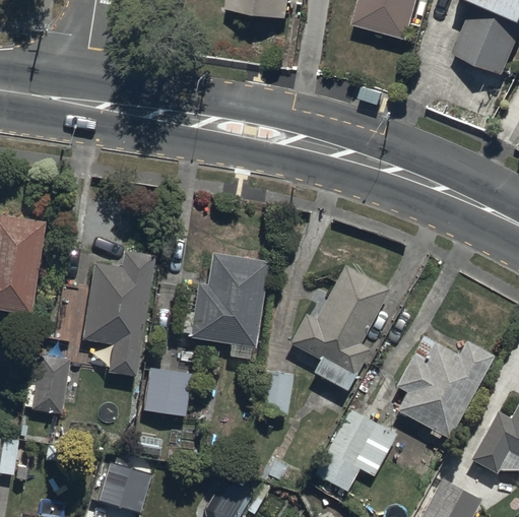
[(229,0),(228,8),(290,17),(293,0),(229,0)]
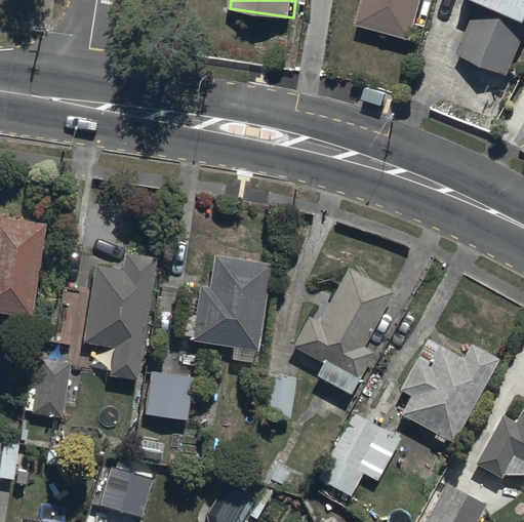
[(424,0),(364,0),(358,25),(412,40),(424,0)]
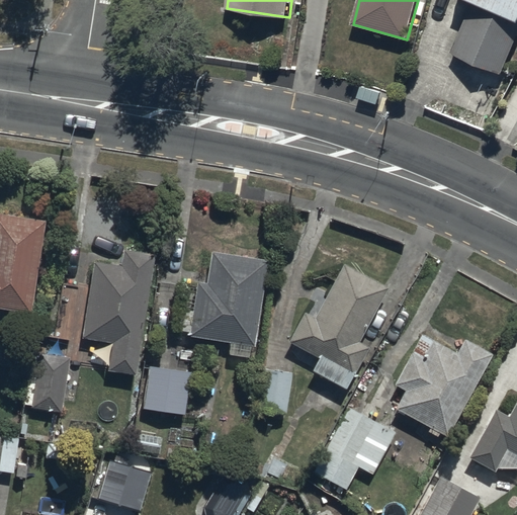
[(516,0),(487,0),(516,14),(516,0)]
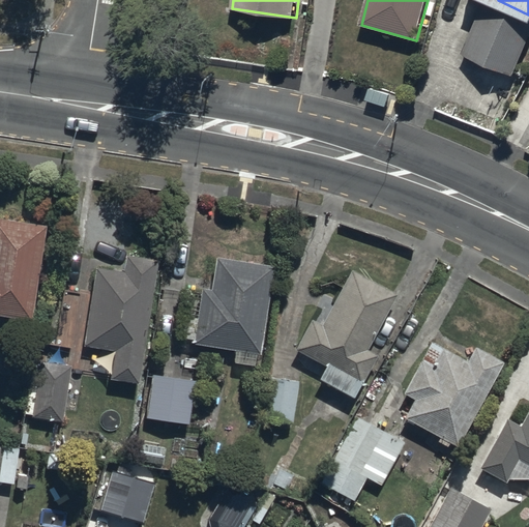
[(528,19),(486,1),(465,54),(516,74),(528,40),(528,19)]
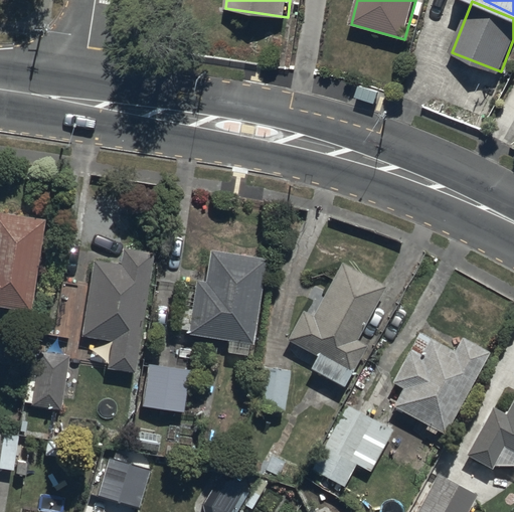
[(46,220),(0,213),(0,308),(33,313),(46,220)]
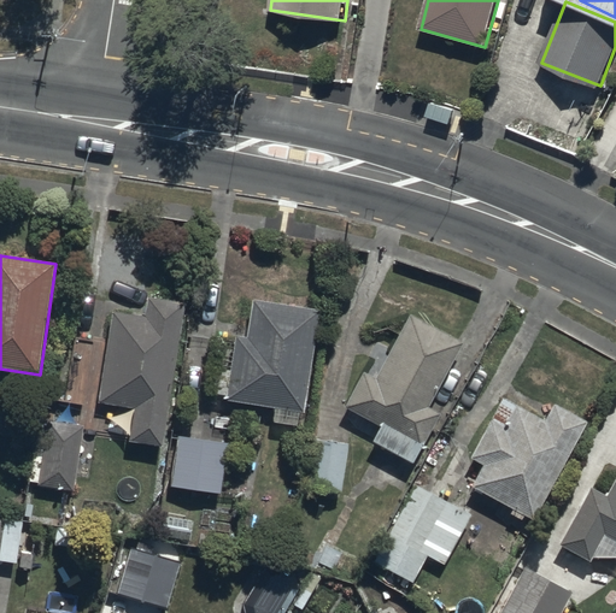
[(98,404),(134,408),(129,440),(163,446),(185,305),(147,299),(145,314),(112,310),(98,404)]
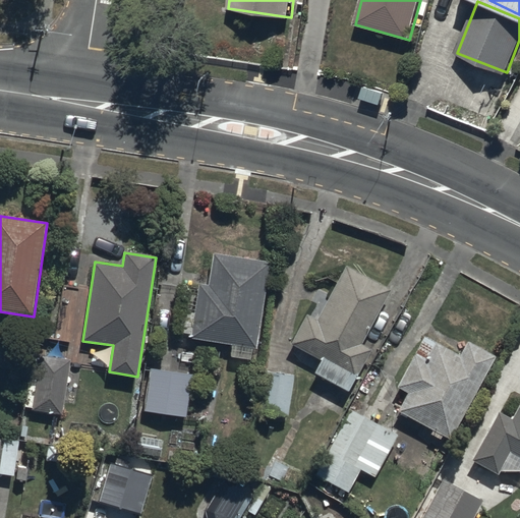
[(197,284),(193,312),(182,310),(179,331),(190,333),(189,339),(229,345),(228,356),(251,359),(253,348),(256,348),(269,262),(213,252),(208,286),(197,284)]
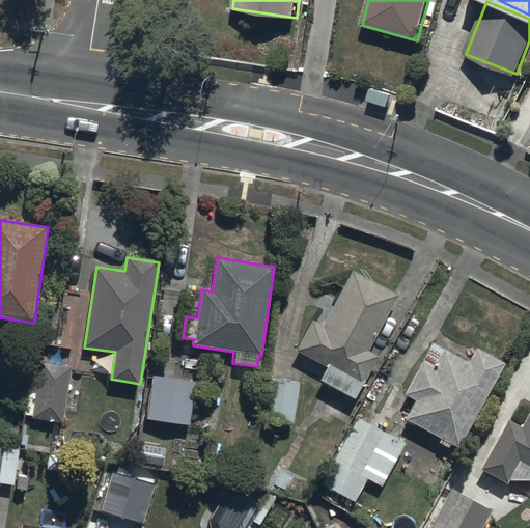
[(296,352),(298,353),(328,369),(322,381),(355,399),(380,355),(368,349),(398,295),(353,270),(322,325),(313,320),(296,352)]
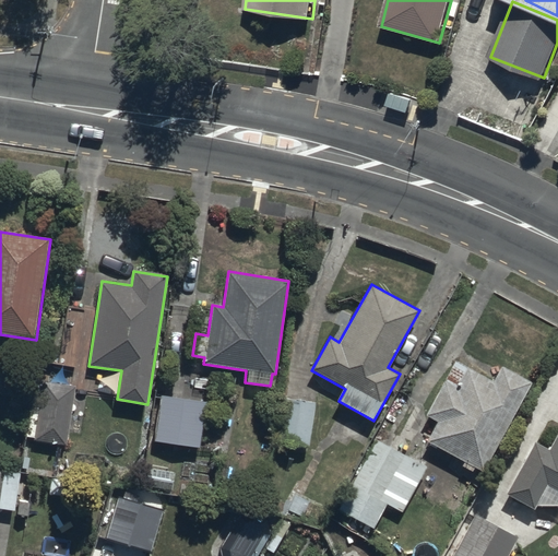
[(531,381),(502,366),(495,381),(454,361),(426,416),(437,422),(427,442),(465,461),(461,469),(472,474),(475,468),(484,473),(531,381)]
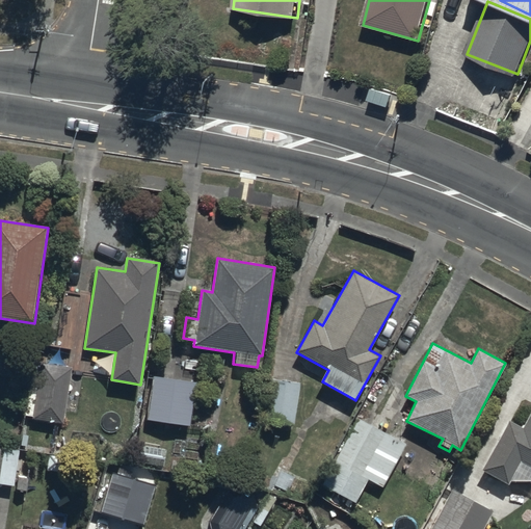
[(41,369),(32,419),(64,424),(73,374),(41,369)]
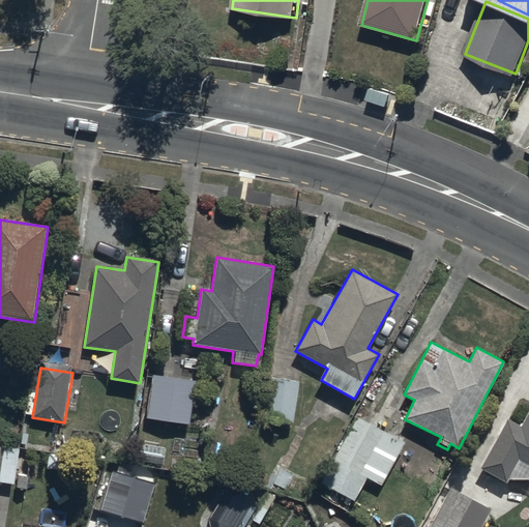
[(196,382),(153,375),(146,418),(189,425),(196,382)]
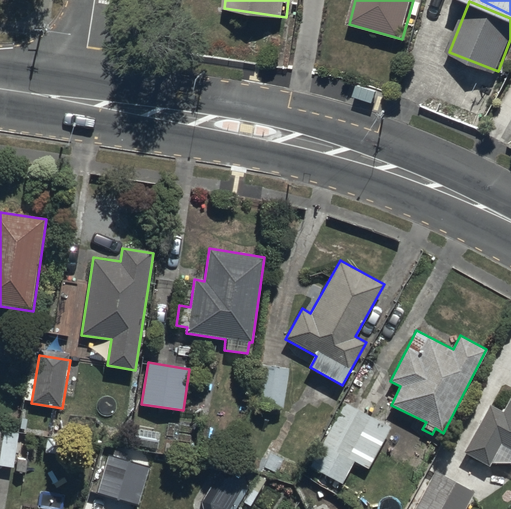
[(291,367),(257,363),(251,406),(285,411),(291,367)]
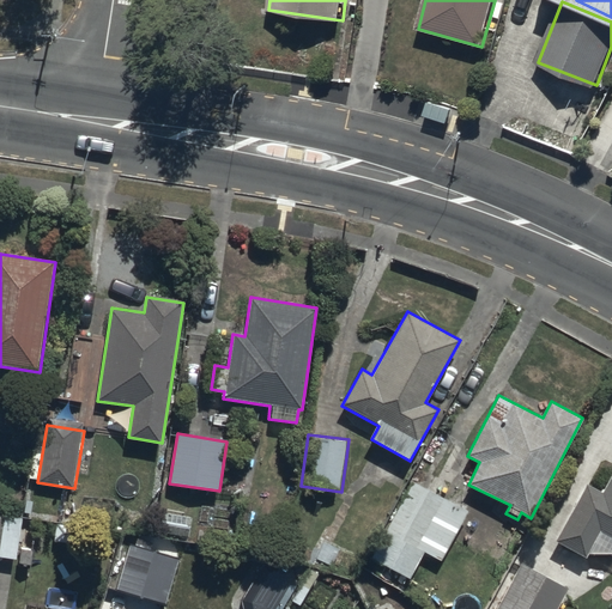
[(611,474),(603,493),(587,483),(556,541),(587,558),(601,531),(611,536),(611,474)]
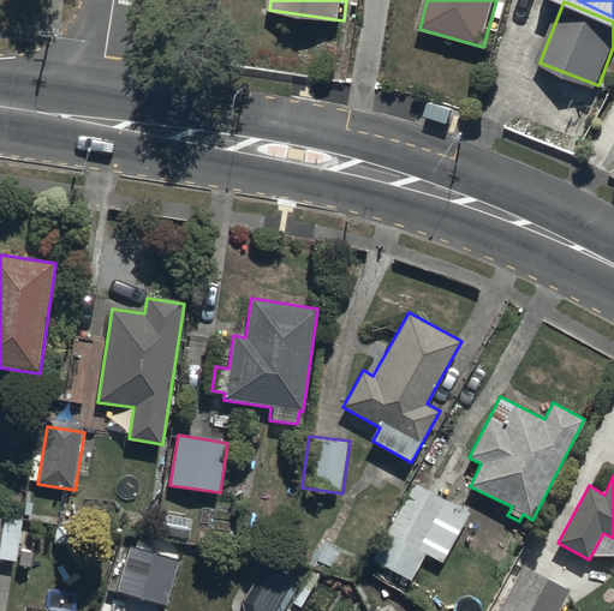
[(470,513),(413,483),(371,562),(411,582),(427,555),(442,563),(470,513)]
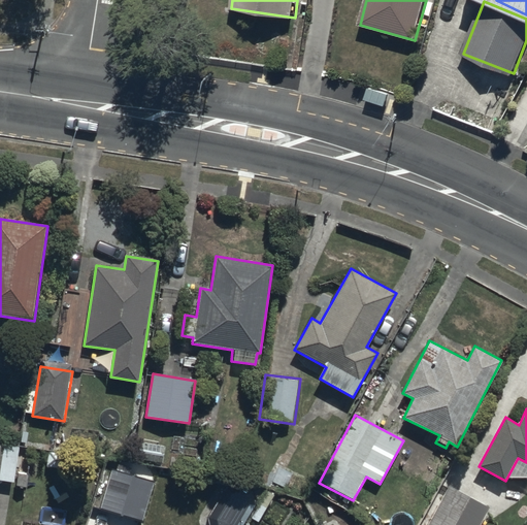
[(0,481),(14,483),(19,447),(0,444),(0,481)]
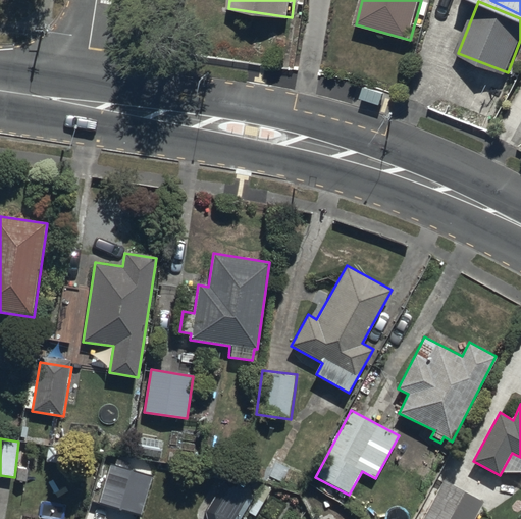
[(109,460),(97,504),(140,516),(152,471),(109,460)]
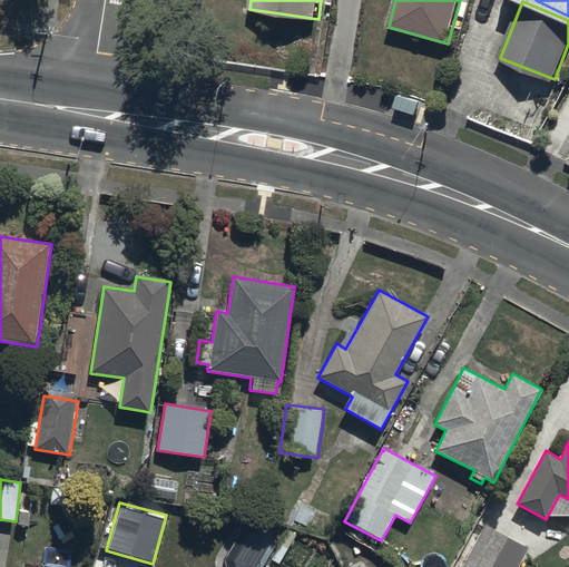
[(251,512),(225,560),(227,566),(268,566),(272,563),(277,566),(280,566),(295,537),(251,512)]
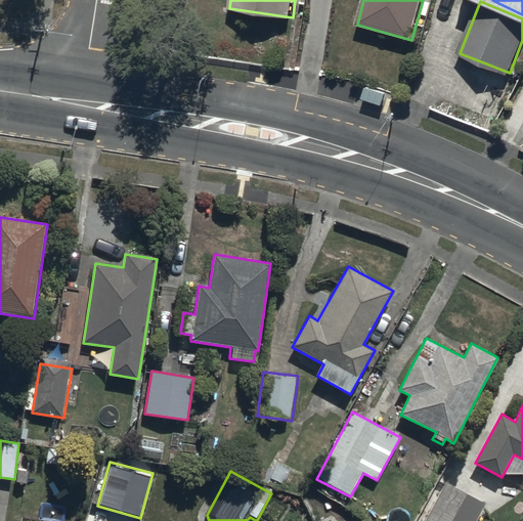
[(476,520),(485,504),(445,481),(423,520),(476,520)]
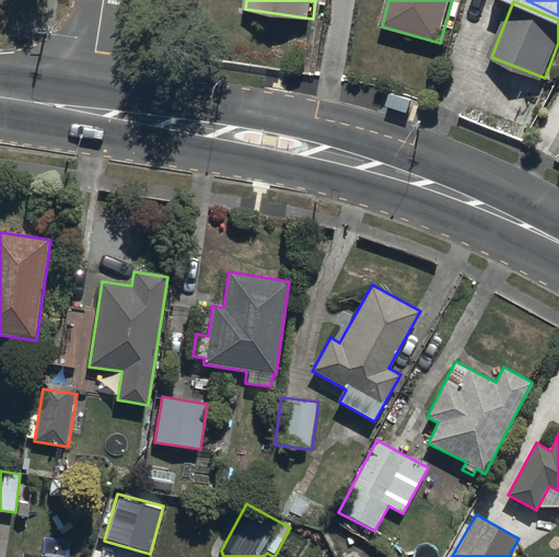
All buildings are outlined.
